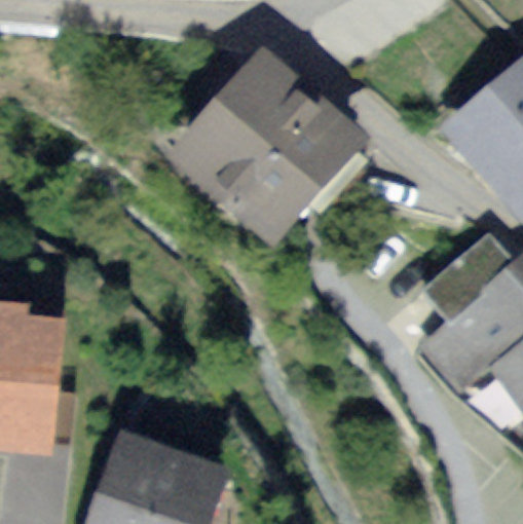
[(364,146),(255,51),(162,160),(257,253),(364,146)]
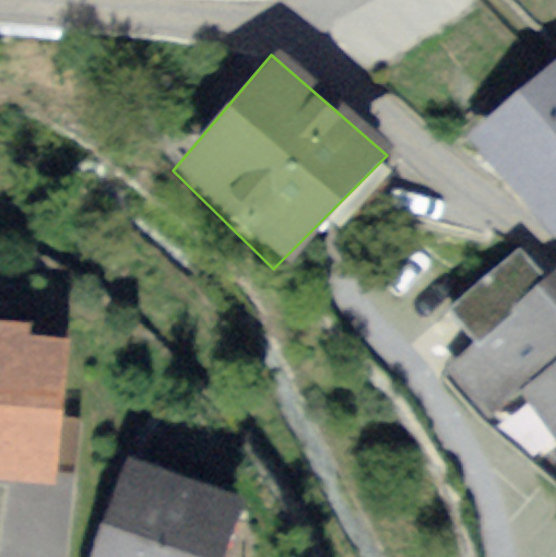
[(555,59),(471,129),(555,227),(555,59)]
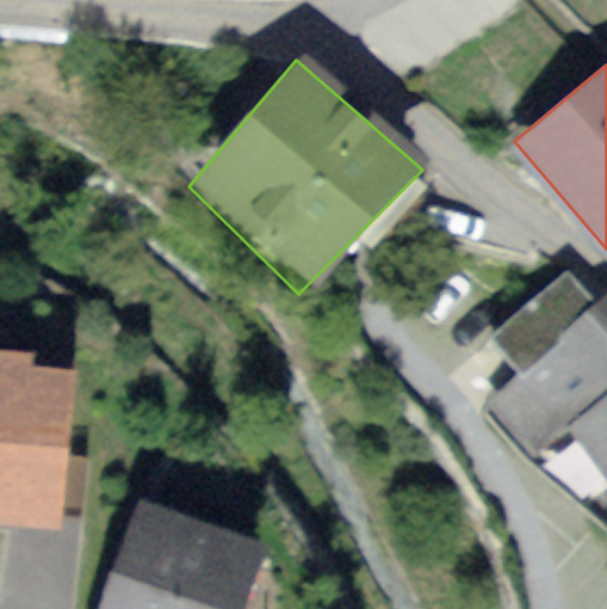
[(606,306),(600,313),(570,282),(503,344),(533,376),(500,407),(545,456),(564,440),(606,485),(606,306)]
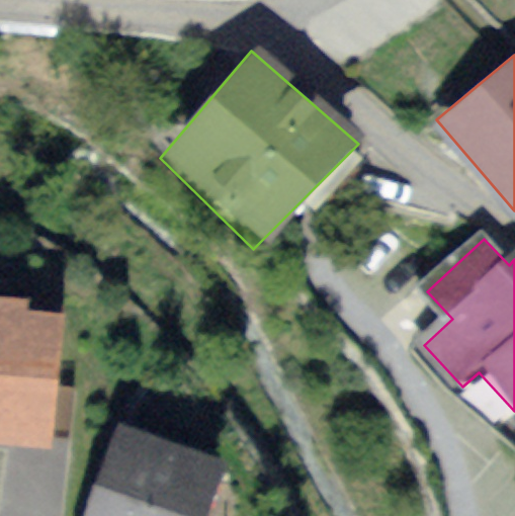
[(0,432),(53,437),(64,314),(0,309),(0,432)]
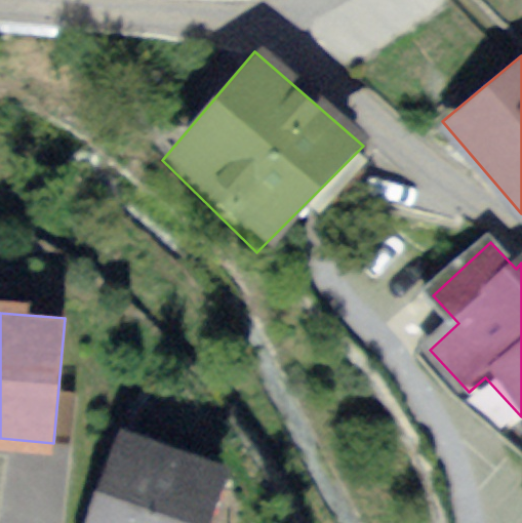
[(121,430),(90,522),(208,522),(230,464),(121,430)]
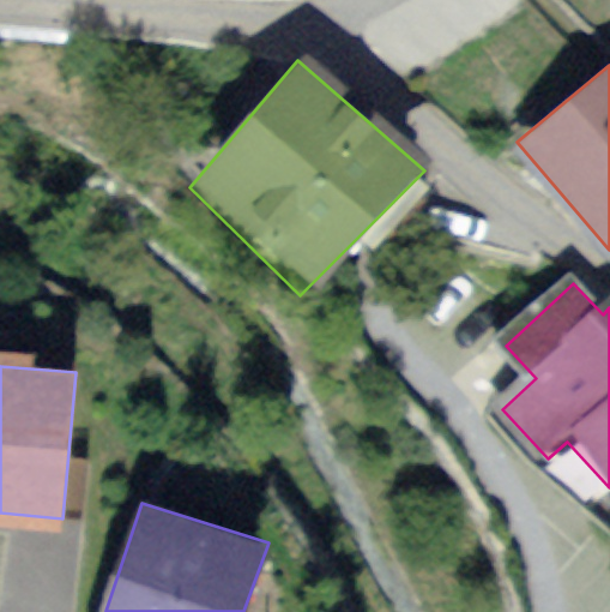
All buildings are outlined.
